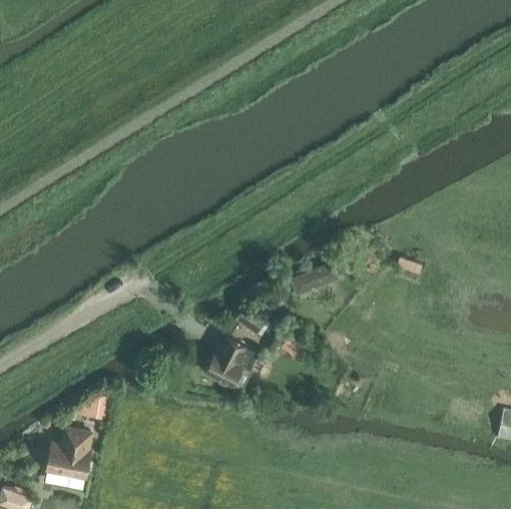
[(400,258),(398,266),(419,273),(422,266),(400,258)]
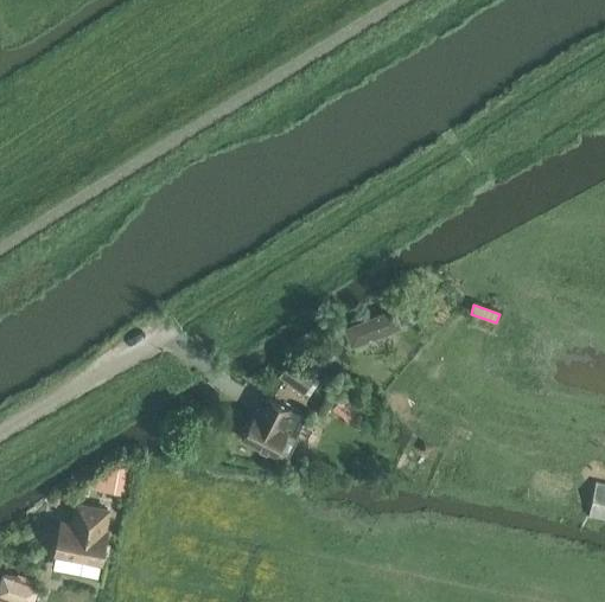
[(301,398),(303,397),(316,378),(290,360),(276,380),(301,398)]
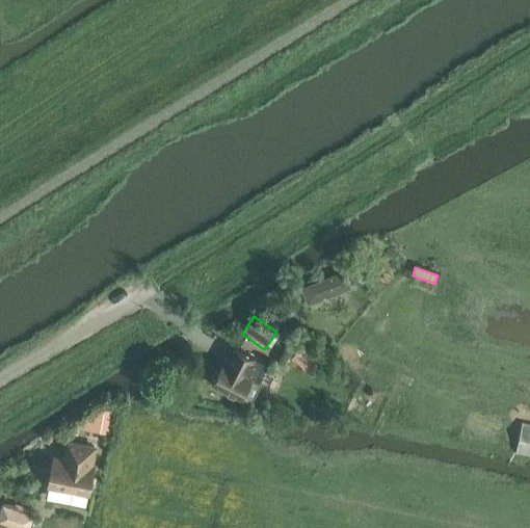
[(299,349),(289,361),(299,369),(310,359),(299,349)]
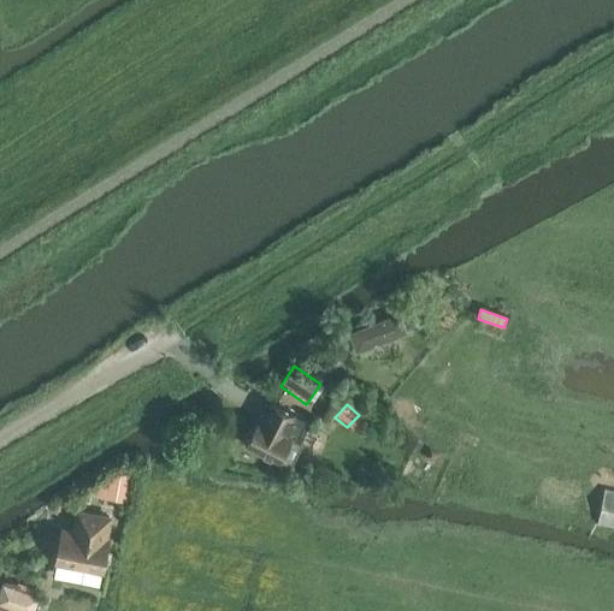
[(277,467),(285,450),(290,442),(297,445),(307,427),(270,408),(261,425),(257,422),(251,434),(248,433),(242,444),(244,445),(243,449),(277,467)]
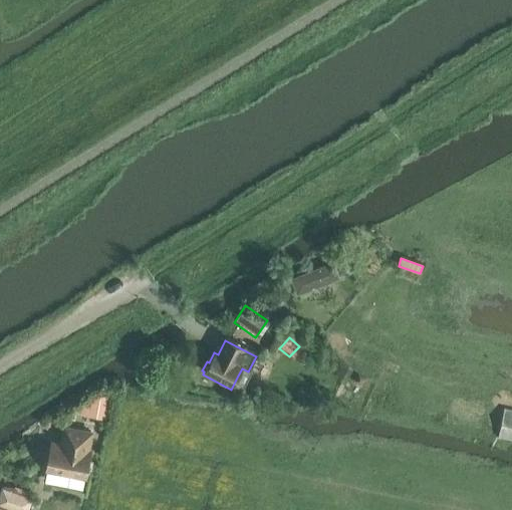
[(101,394),(69,415),(108,422),(113,396),(101,394)]
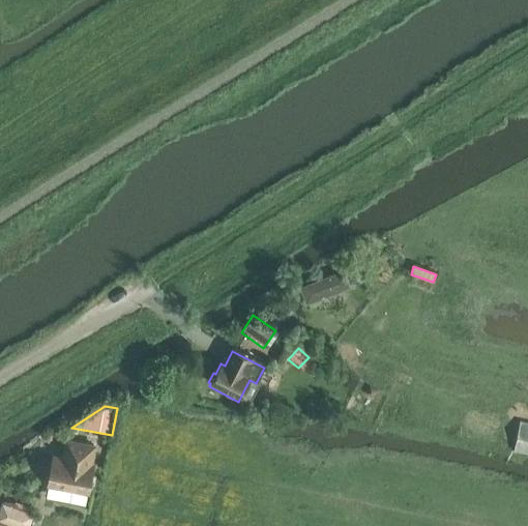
[(512,455),(527,458),(527,426),(519,425),(512,455)]
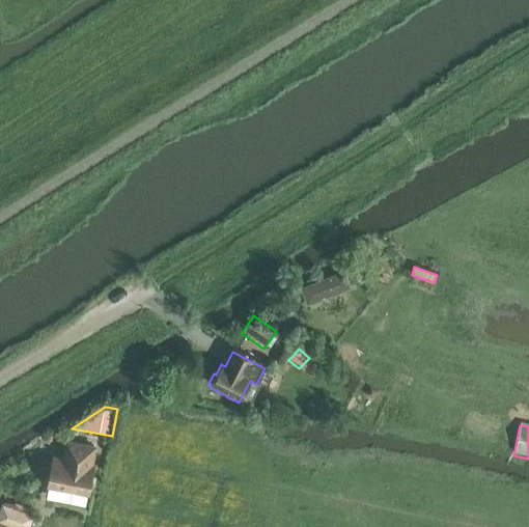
[(94,444),(67,439),(64,456),(54,455),(49,481),(88,489),(93,463),(90,462),(94,444)]
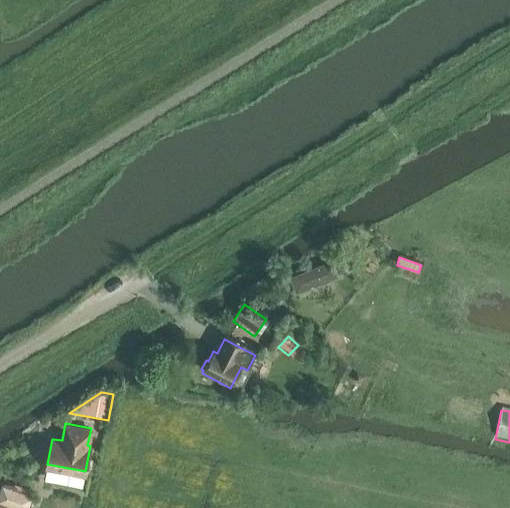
[(0,507),(28,507),(32,498),(4,487),(0,498),(0,507)]
